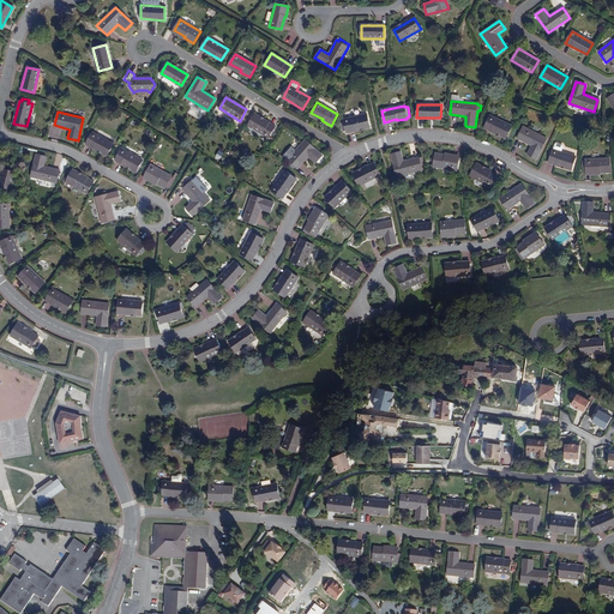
[(251,114),(248,116),(252,119),(247,125),(268,138),(275,126),(254,114),(253,115),(251,114)]
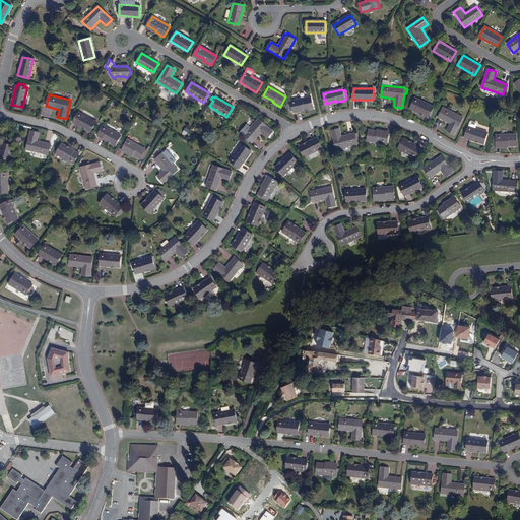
[(291,102),(294,113),(313,108),(311,96),(291,102)]
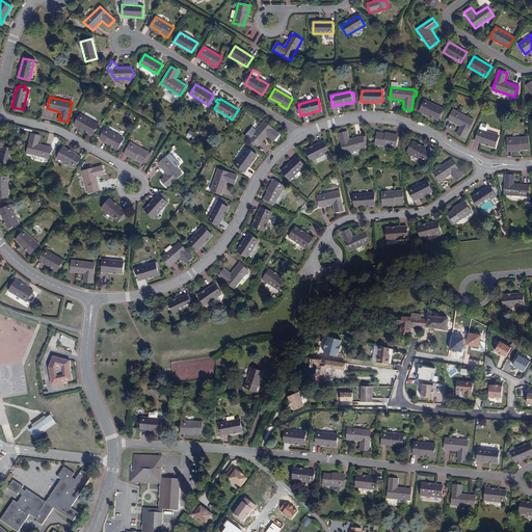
[(425,100),(420,110),(439,120),(443,109),(425,100)]
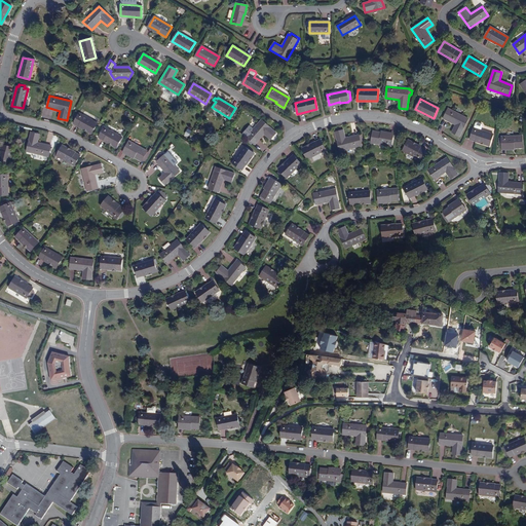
[(42,116),(48,118),(51,109),(44,107),(42,116)]
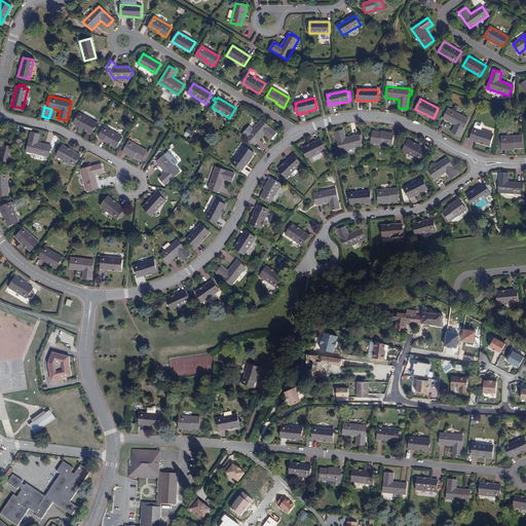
[(448,109),(443,118),(455,125),(451,132),(459,137),(468,119),(448,109)]
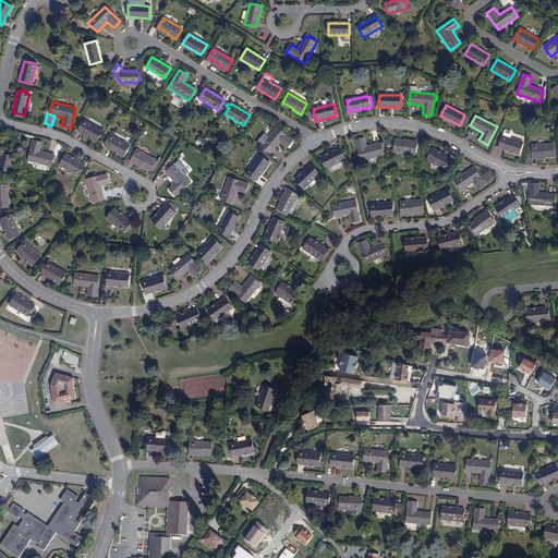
[(79,131),(97,142),(102,131),(84,120),(83,122),(81,120),(77,126),(80,128),(79,131)]
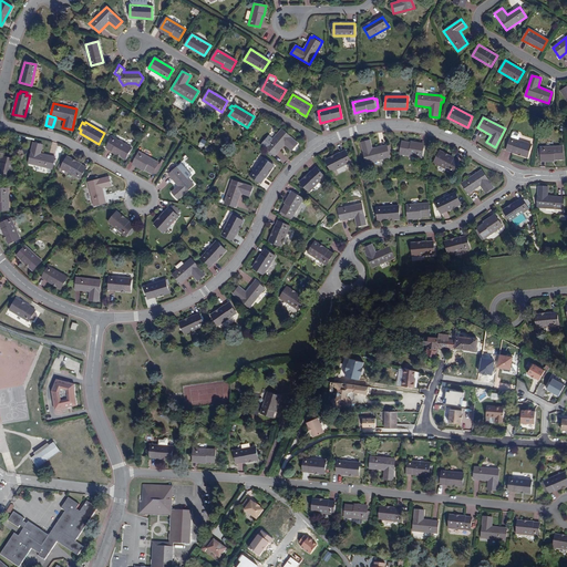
[(281,130),(266,147),(275,155),(285,145),(291,151),(298,143),(281,130)]
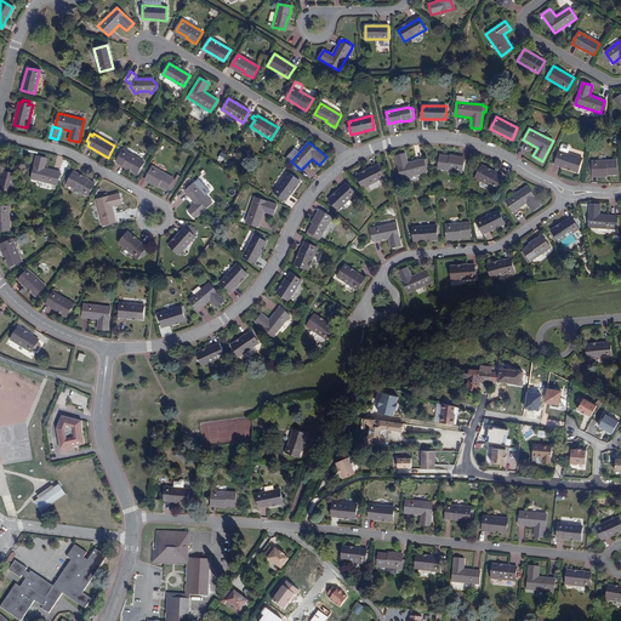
[(559,152),(556,164),(577,171),(582,159),(568,154),(570,148),(569,147),(563,146),(562,146),(559,152)]
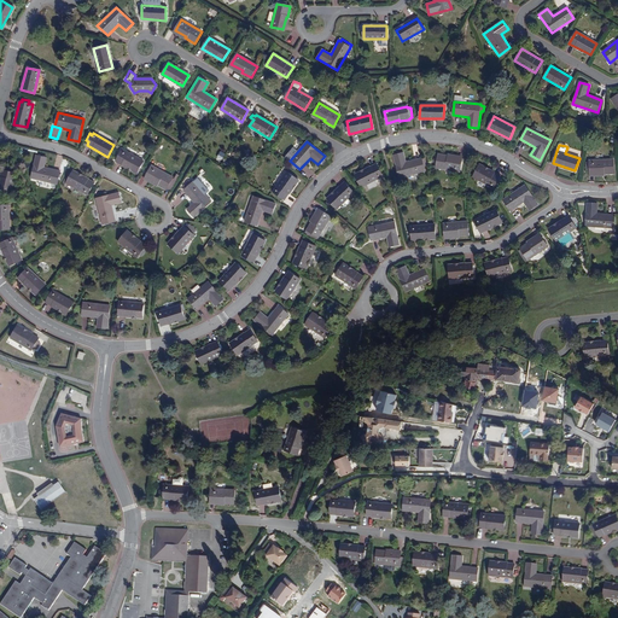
[(116,161),(136,173),(143,162),(122,150),(116,161)]
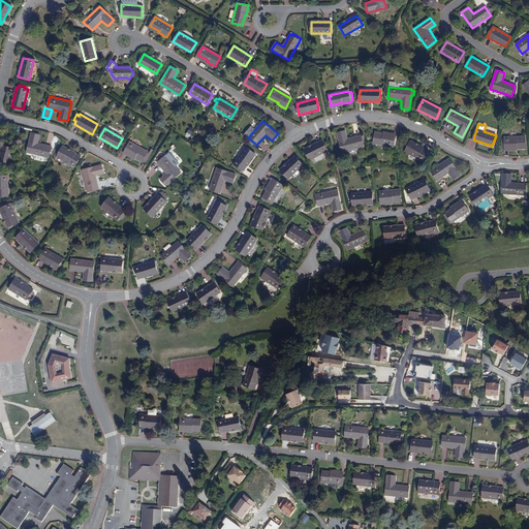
[(364,147),(362,136),(347,139),(345,131),(337,133),(342,152),(364,147)]
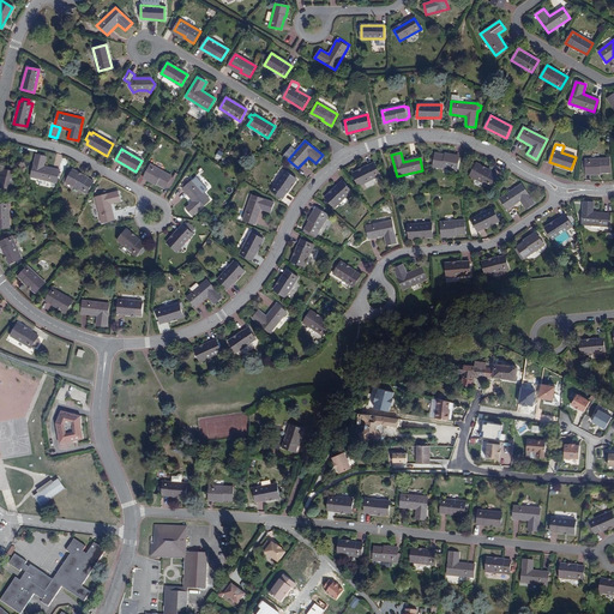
[(36,154),(30,176),(55,184),(59,170),(44,166),(46,157),(36,154)]
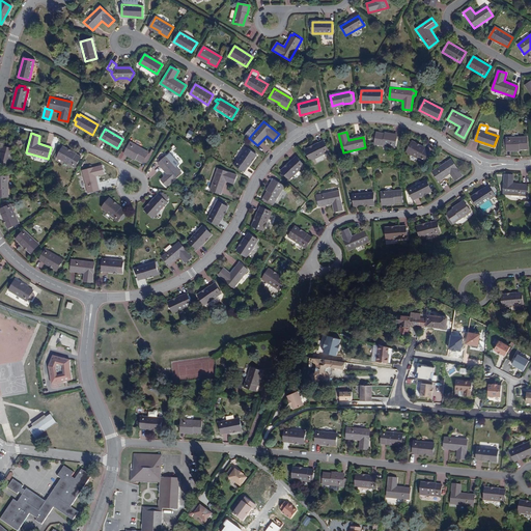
[(386,135),(386,134),(376,133),(376,134),(374,134),(373,139),(375,139),(374,144),(395,147),(397,137),(386,135)]
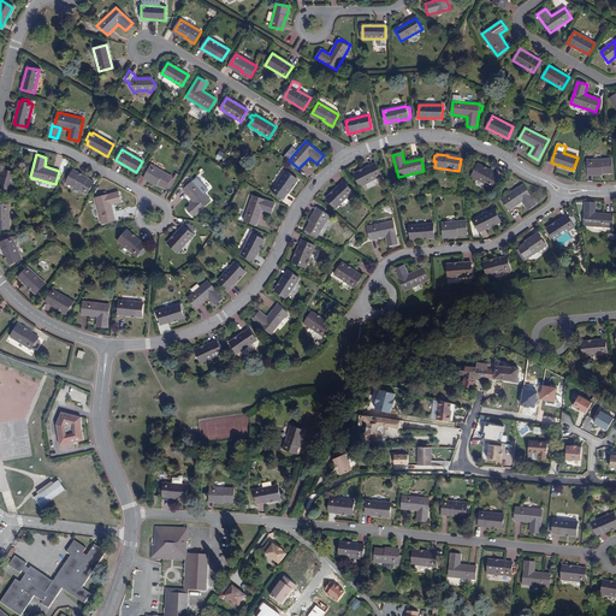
[(588,172),(600,172),(602,173),(611,173),(611,160),(587,160),(587,166),(585,166),(585,172),(588,172)]
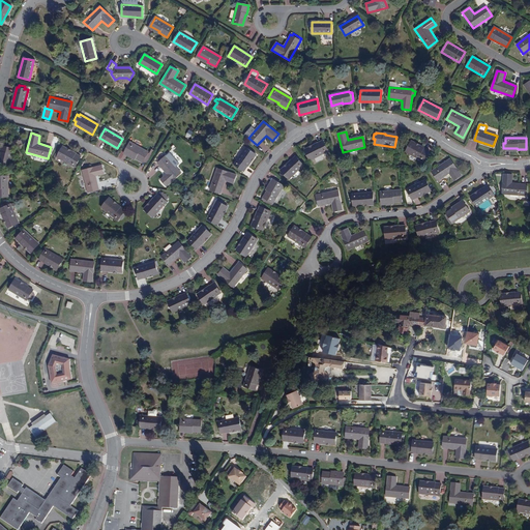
[(329,151),(324,141),(305,150),(311,160),(329,151)]
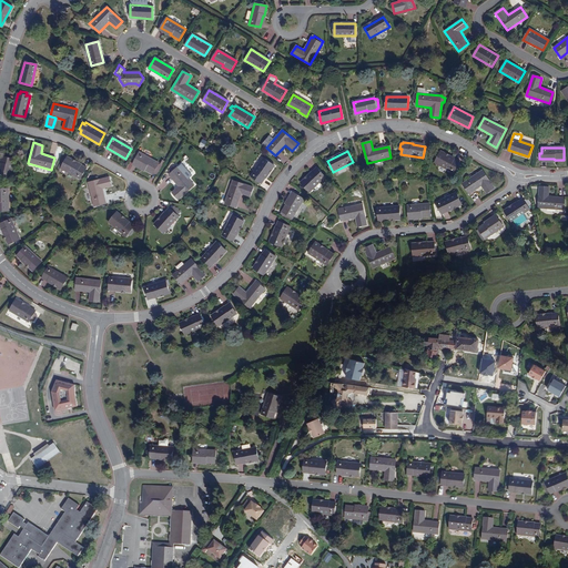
[(139,152),(134,162),(144,168),(144,169),(152,174),(153,172),(156,174),(162,165),(159,163),(139,152)]
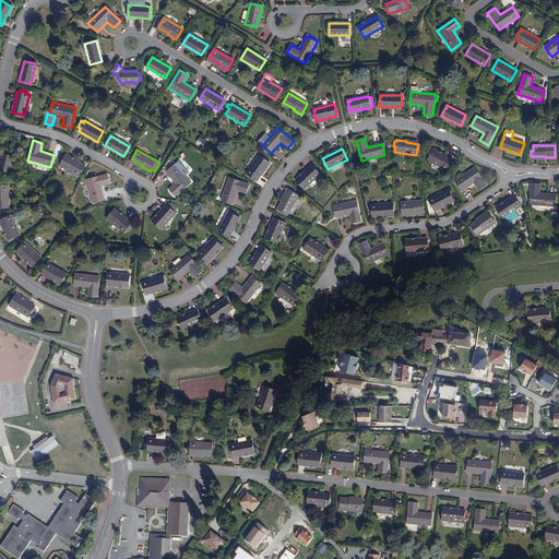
[(447,170),(453,159),(433,150),(428,161),(447,170)]
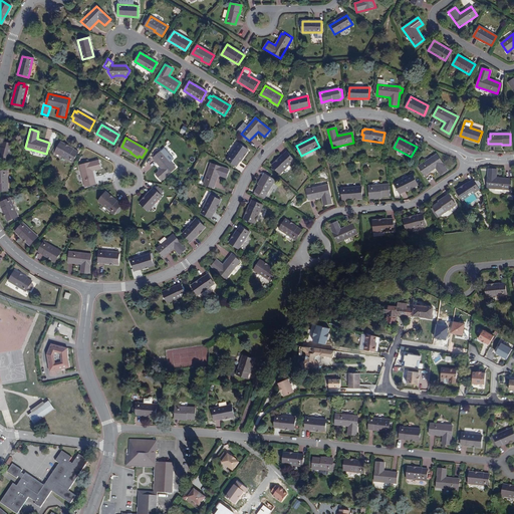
[(2,141),(0,148),(0,161),(8,163),(13,144),(2,141)]
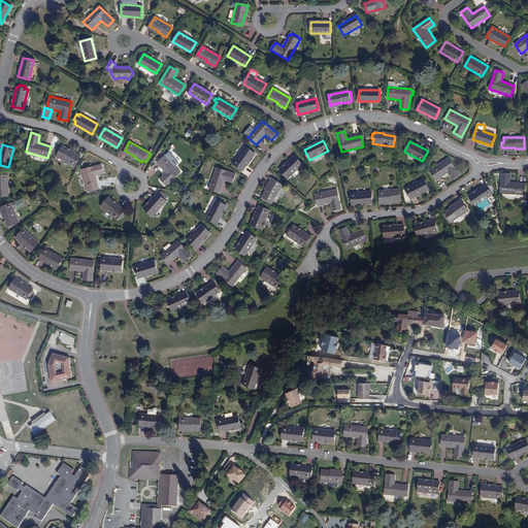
[(56,152),(53,157),(56,159),(57,157),(74,166),(80,156),(62,146),(59,153),(56,152)]
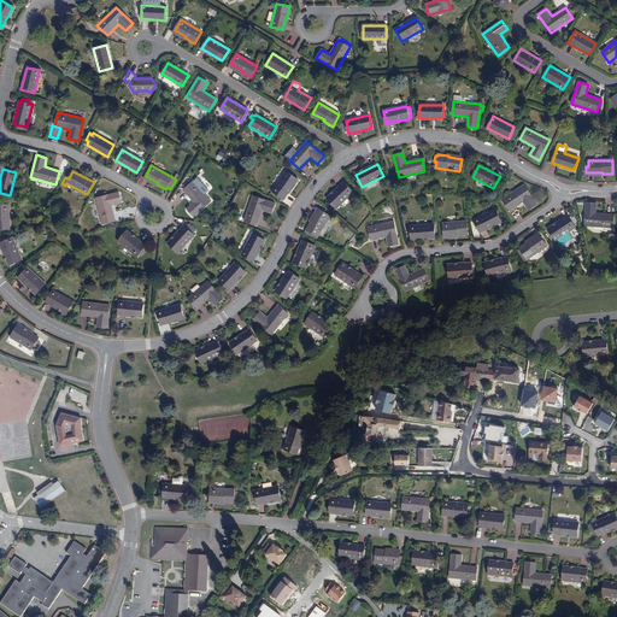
[(287,172),(272,192),(285,199),(298,180),(287,172)]
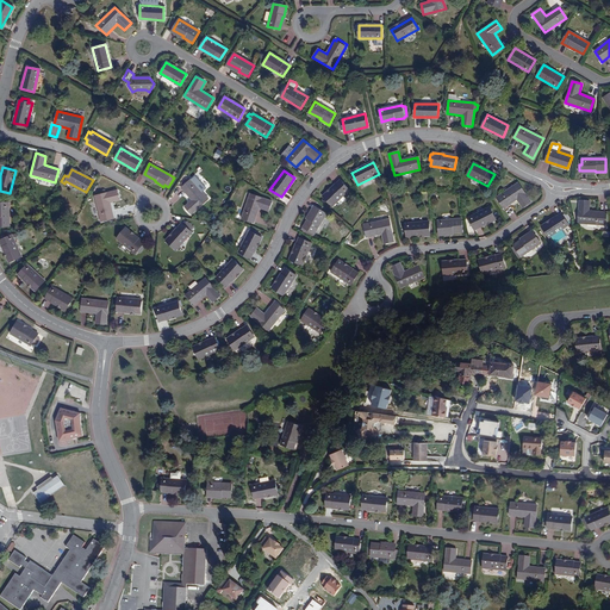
[(209,199),(191,179),(190,181),(188,180),(187,179),(181,184),(184,186),(181,188),(192,200),(185,206),(192,213),(209,199)]
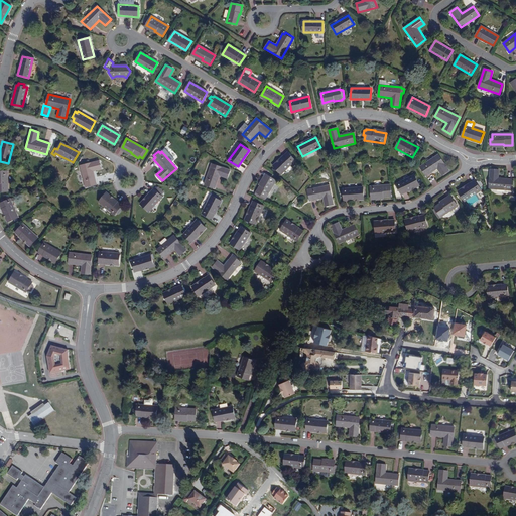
[(281,174),(296,161),(288,152),(273,166),(281,174)]
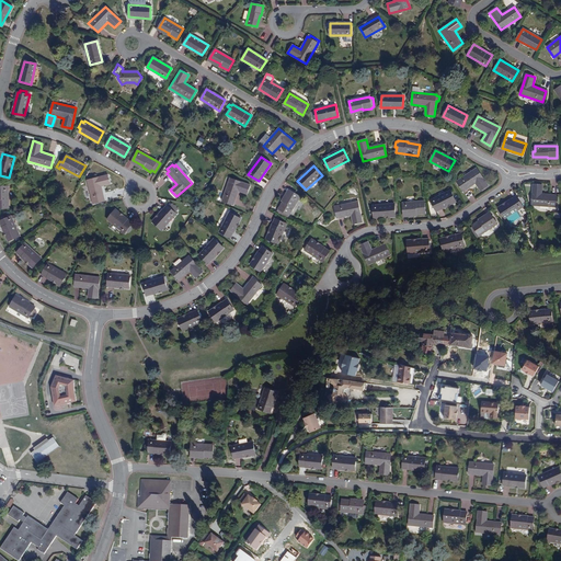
[(489,186),(477,169),(457,182),(464,192),(476,183),(481,191),(489,186)]
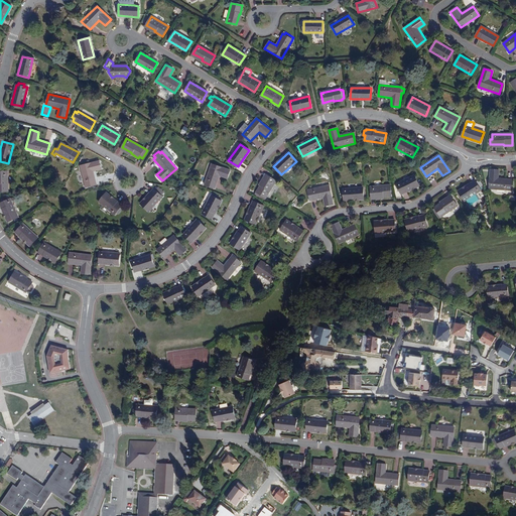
[(81,165),(86,186),(97,184),(94,171),(101,169),(99,161),(81,165)]
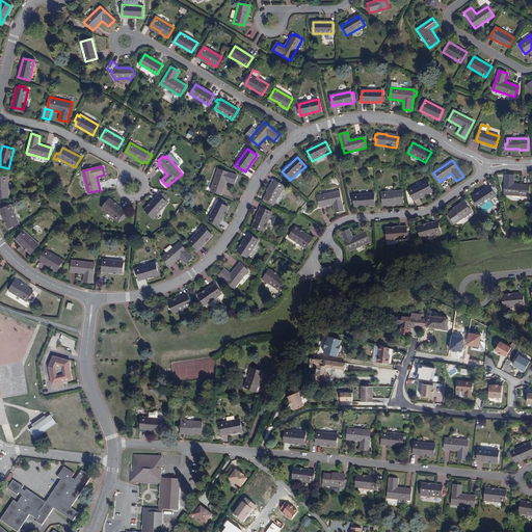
[(218,169),(211,190),(221,194),(227,182),(234,184),(237,176),(218,169)]
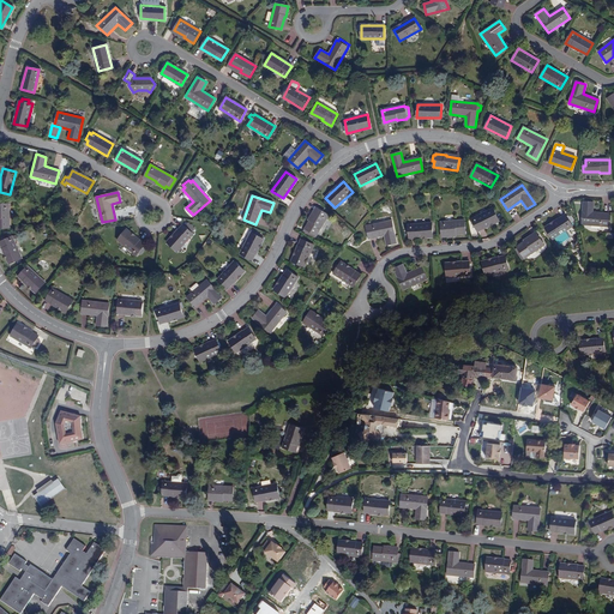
[(594,203),(584,202),(582,224),(608,227),(609,215),(593,212),(594,203)]
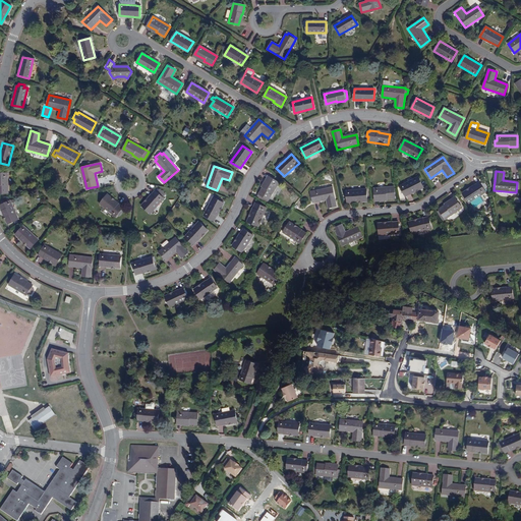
[(263,186),(264,187),(265,187),(271,177),(269,176),(263,186)]
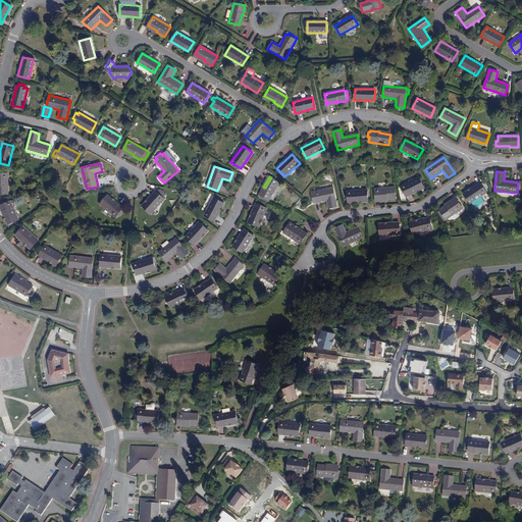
[(265,188),(264,188),(259,195),(257,198),(268,202),(269,201),(279,183),(271,177),(265,188)]
